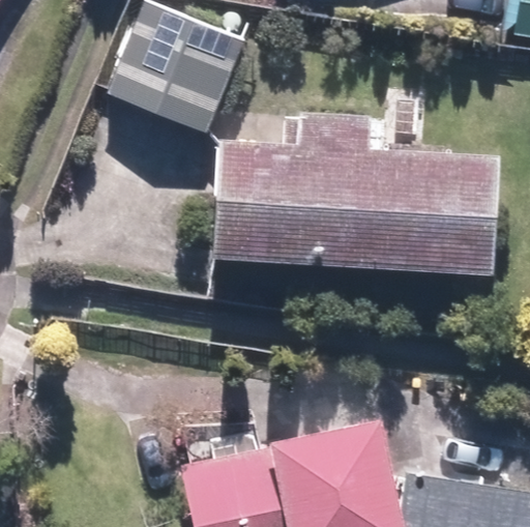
[(246,38),(154,0),(139,0),(102,88),(208,132),(246,38)]
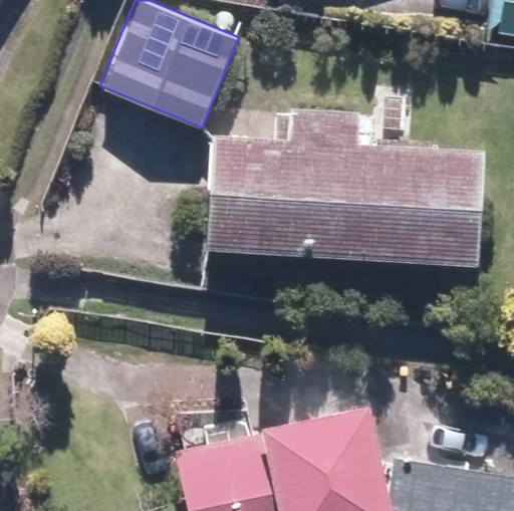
[(502,0),(497,31),(513,33),(513,0),(502,0)]
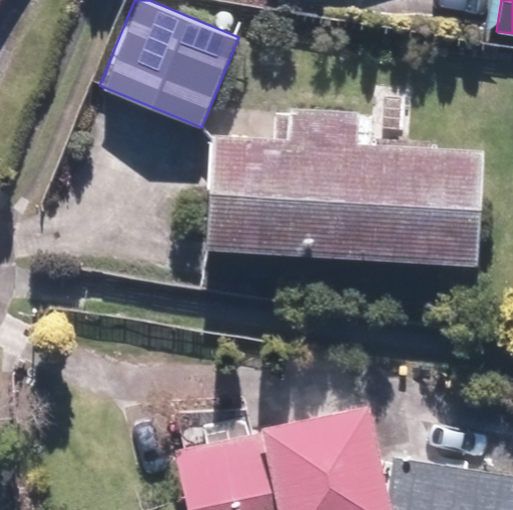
[(213,135),(207,251),(477,268),(484,151),(357,144),(358,115),(291,111),(290,140),(213,135)]
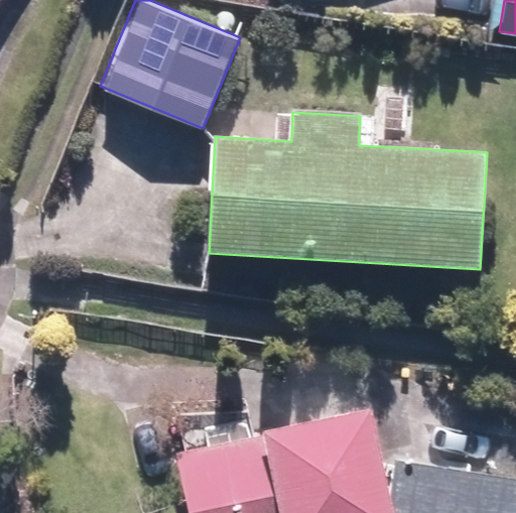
[(395,512),(369,402),(262,426),(263,432),(176,453),(189,512),(395,512)]
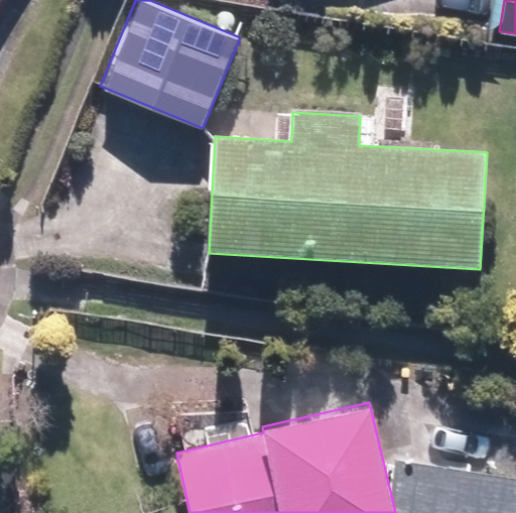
[(515,512),(515,475),(395,457),(388,512),(515,512)]
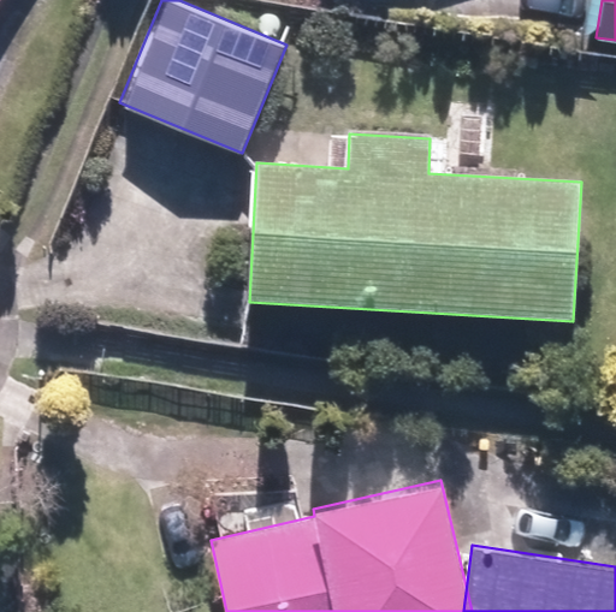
All buildings are outlined.
